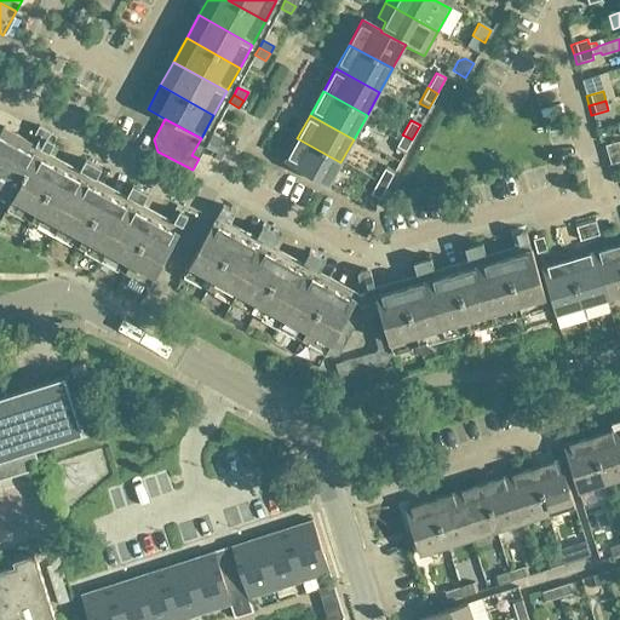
[(0,164),(15,136),(3,128),(0,131),(0,164)]
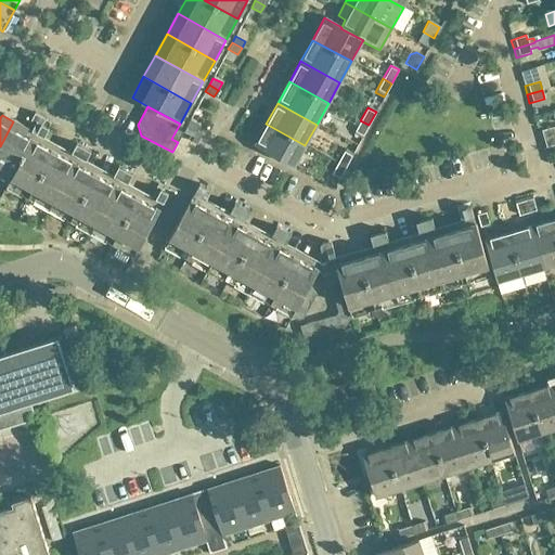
[(199,125),(190,119),(186,126),(195,130),(199,125)]
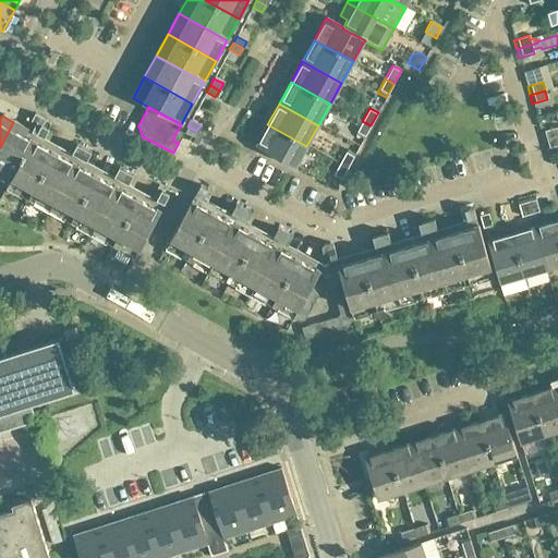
[(363,140),(371,125),(362,121),(354,135),(363,140)]
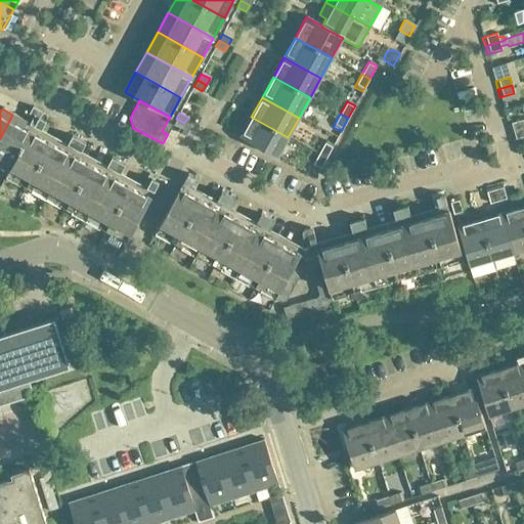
[(10,169),(31,132),(18,126),(23,120),(12,115),(0,138),(0,163),(9,168),(10,169)]
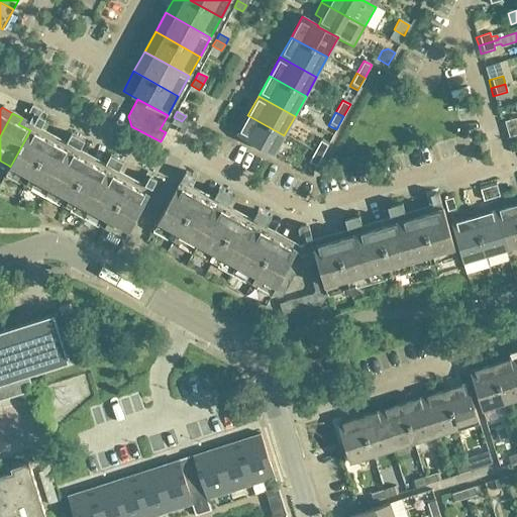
[(284,135),(247,115),(236,135),(273,156),(284,135)]
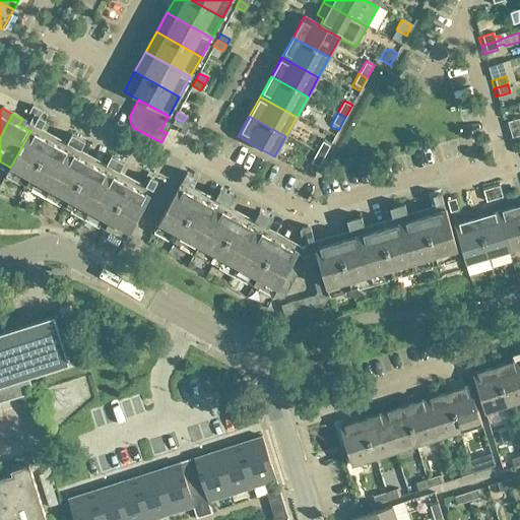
[(40,129),(45,121),(39,117),(34,126),(40,129)]
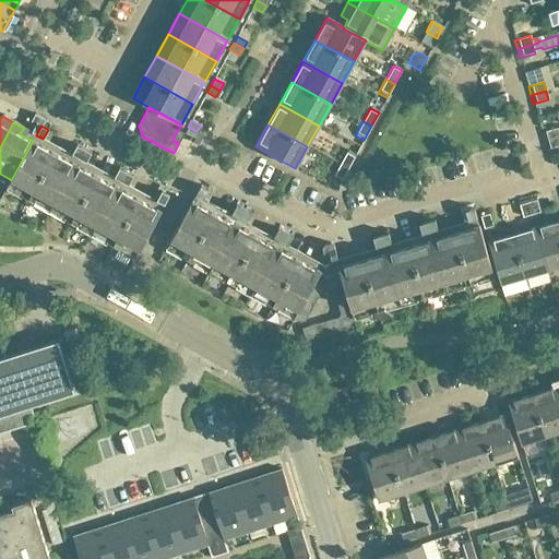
[(558,137),(558,134),(557,128),(542,133),(544,141),(558,137)]
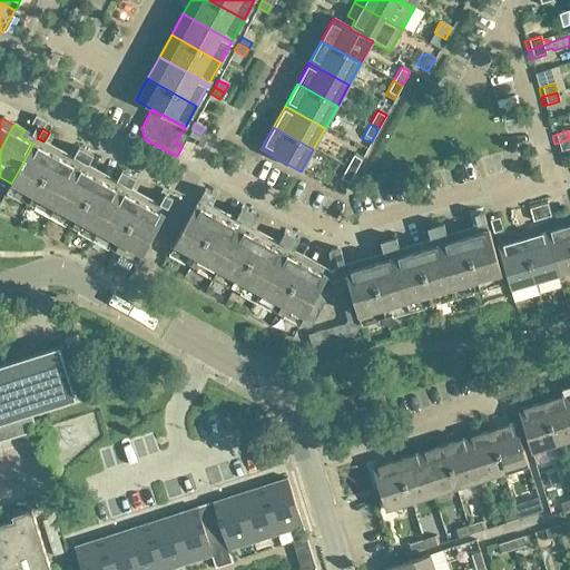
[(569,148),(569,139),(554,144),(558,153),(569,148)]
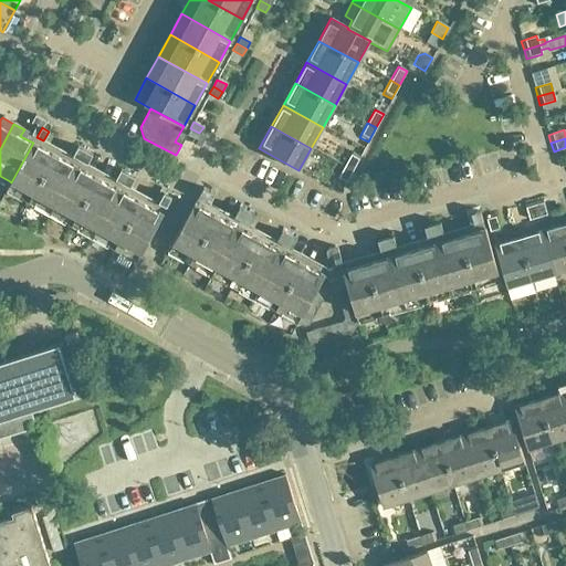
[(27,203),(54,155),(33,143),(11,182),(10,181),(4,191),(27,203)]
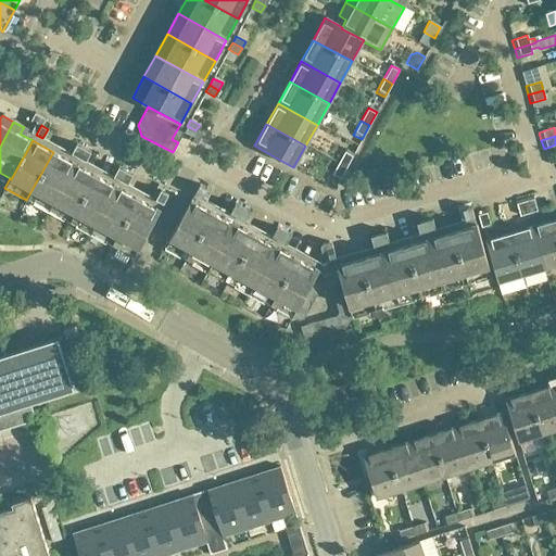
[(77,158),(83,148),(75,143),(70,153),(77,158)]
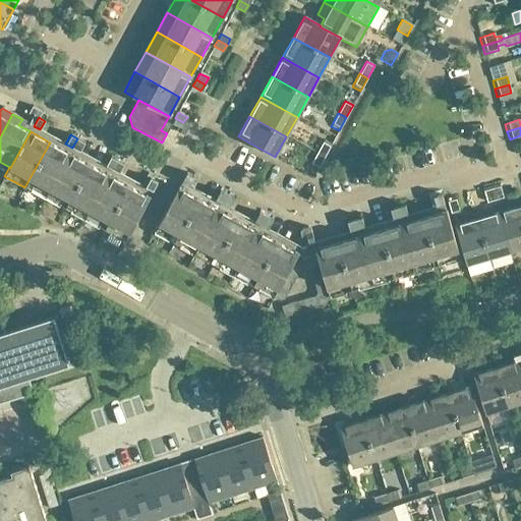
[(78,151),(83,141),(77,138),(72,148),(78,151)]
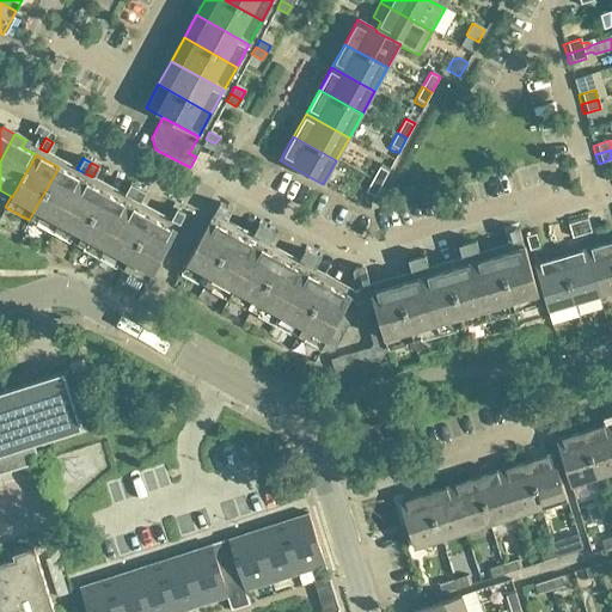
[(380,185),(389,170),(379,165),(371,179),(380,185)]
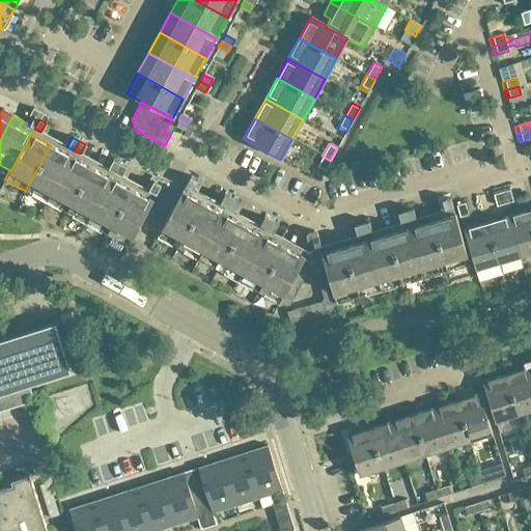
[(46,202),(71,156),(51,145),(25,191),(46,202)]
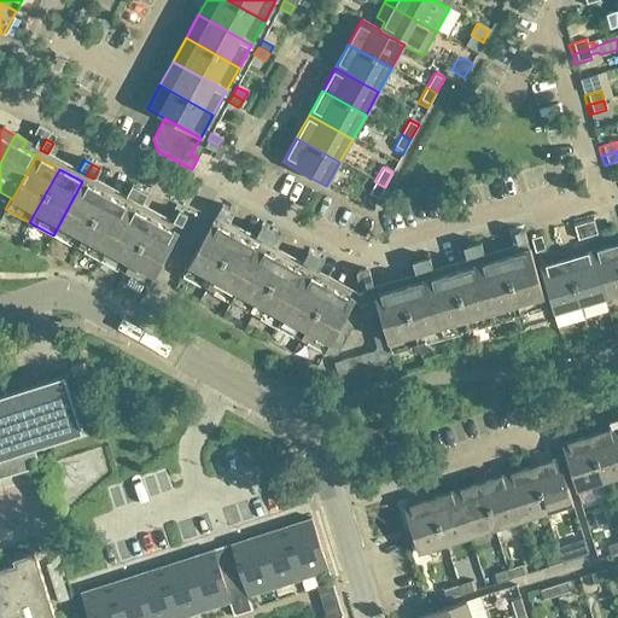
[(76,248),(106,194),(82,181),(53,235),(76,248)]
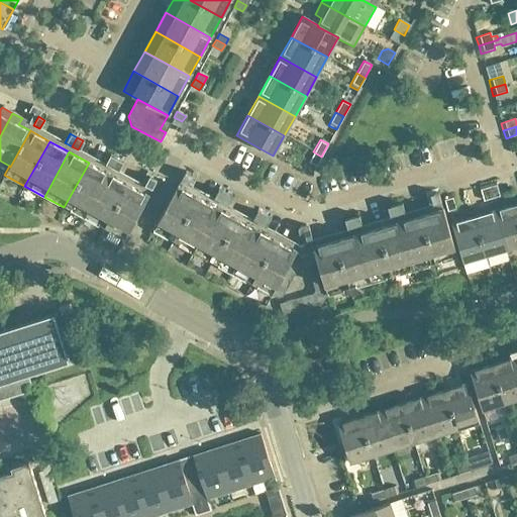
[(315,169),(321,157),(313,151),(307,165),(315,169)]
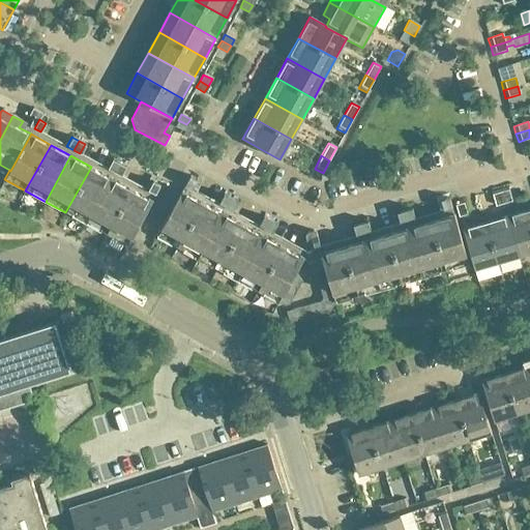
[(114,173),(119,164),(112,159),(107,169),(114,173)]
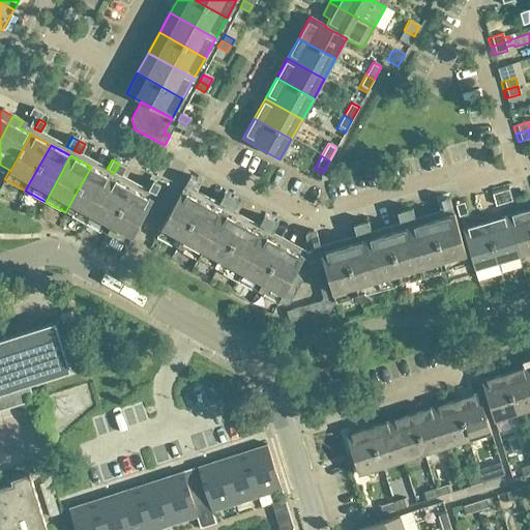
[(120,176),(125,167),(119,164),(114,173),(120,176)]
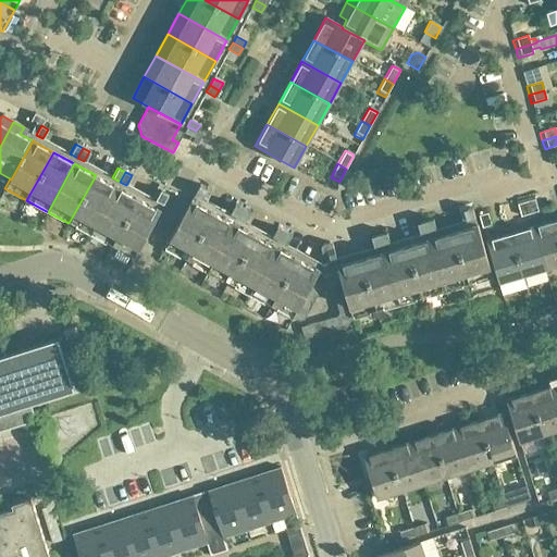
[(90,235),(116,187),(96,175),(69,223),(90,235)]
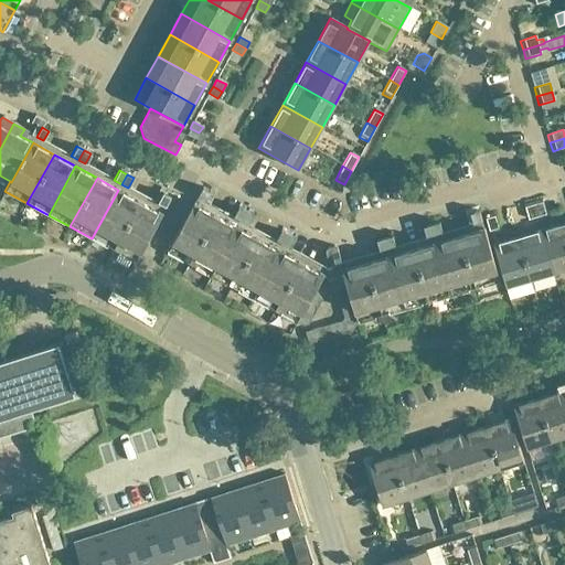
[(204,201),(210,191),(202,187),(196,196),(204,201)]
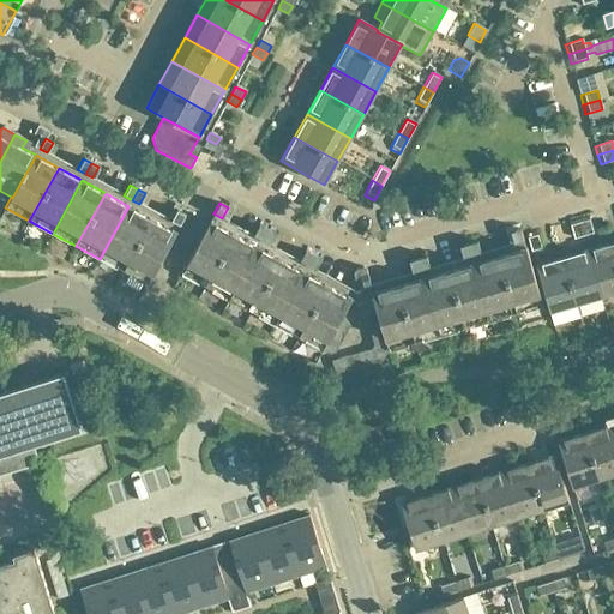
[(121,272),(151,218),(128,206),(100,259),(121,272)]
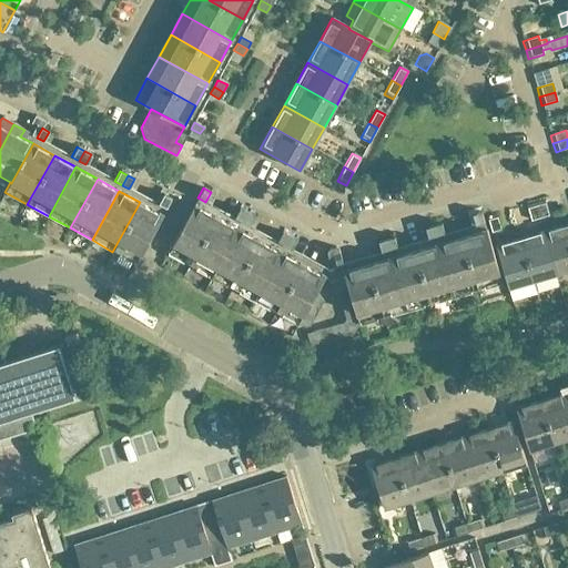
[(165,209),(171,199),(163,194),(158,204),(165,209)]
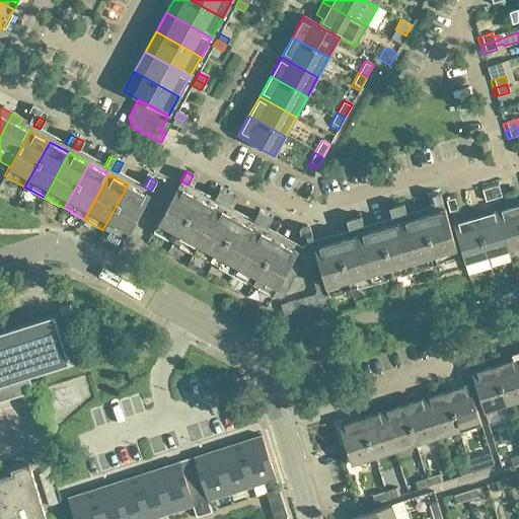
[(501,198),(497,183),(488,186),(493,201),(501,198)]
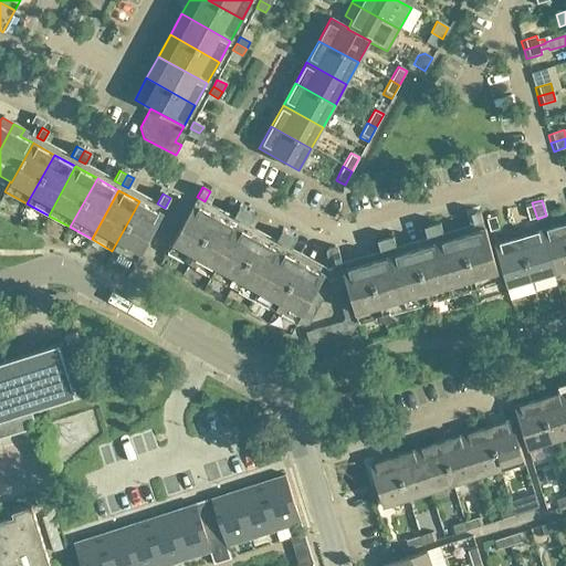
[(135,263),(161,213),(139,201),(112,251),(135,263)]
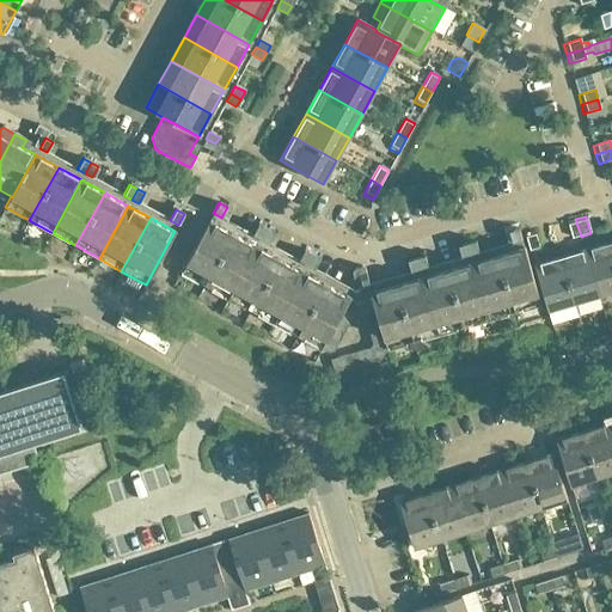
[(204,286),(233,233),(209,219),(179,271),(204,286)]
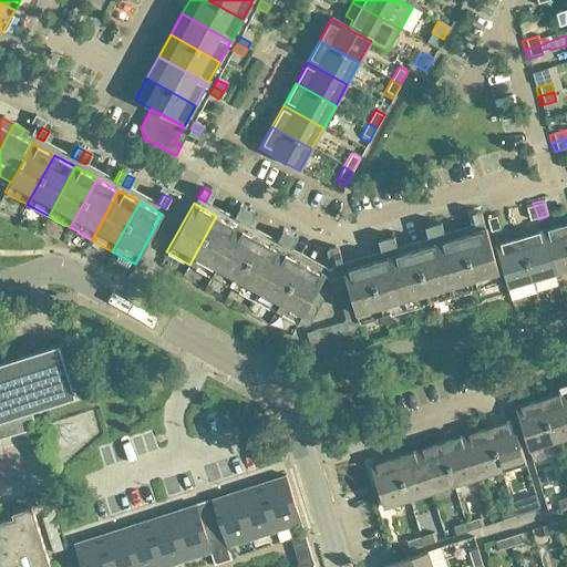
[(538,219),(533,203),(524,206),(529,222),(538,219)]
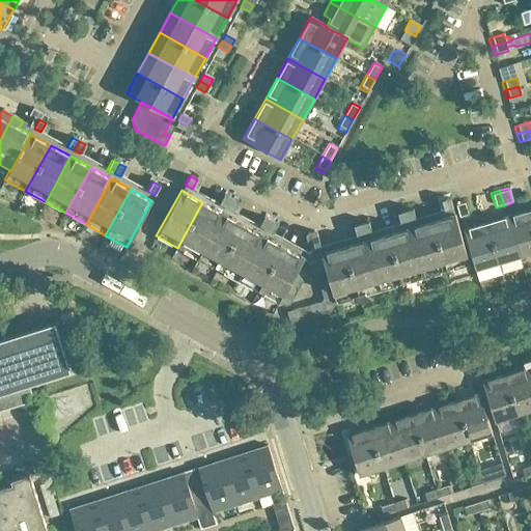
[(225,207),(230,198),(224,194),(219,203),(225,207)]
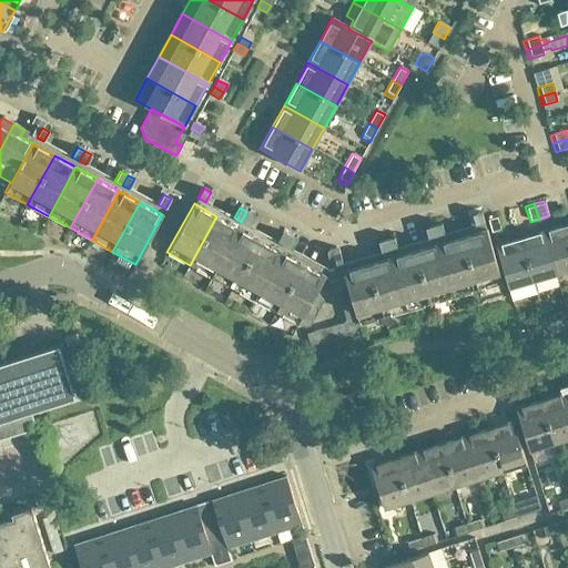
[(249,226),(254,216),(246,212),(241,222),(249,226)]
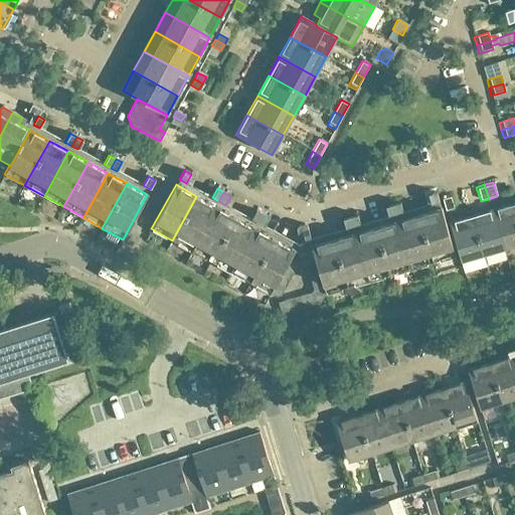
[(439,202),(438,198),(436,192),(427,194),(430,204),(439,202)]
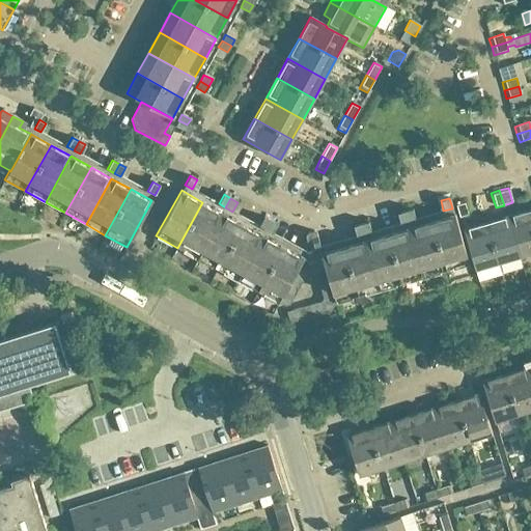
[(468,216),(463,201),(454,203),(458,218),(468,216)]
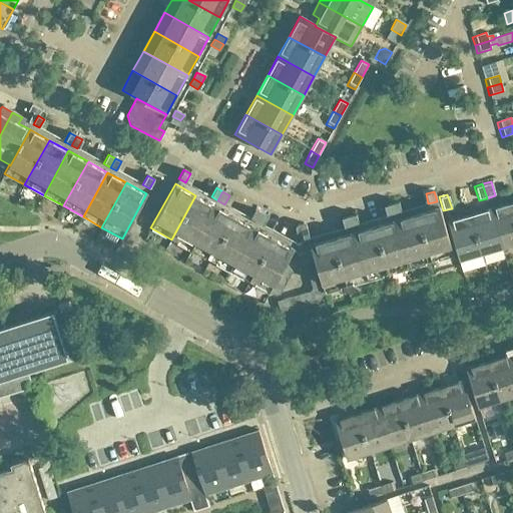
[(191,250),(215,205),(195,195),(171,239),(191,250)]
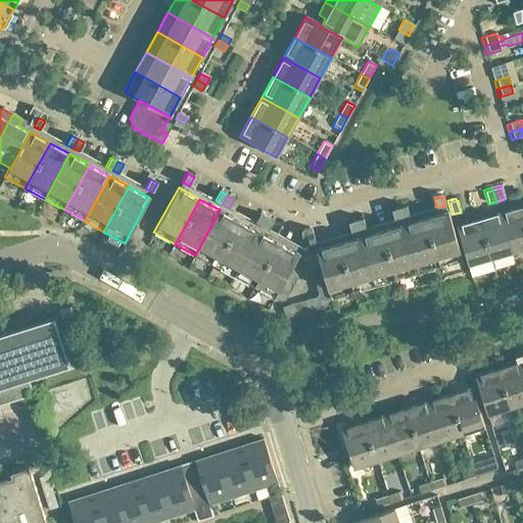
[(409,216),(406,205),(397,208),(400,218),(409,216)]
